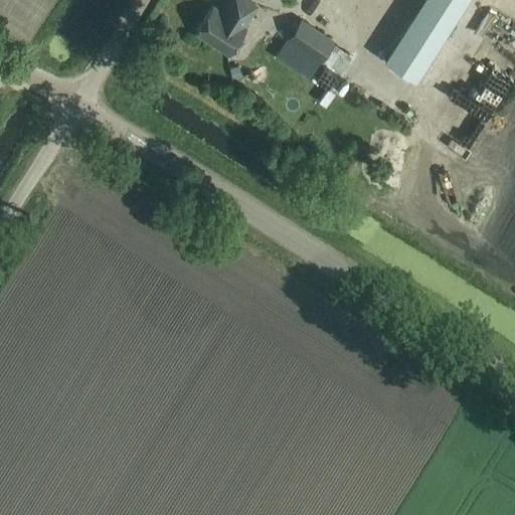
[(241,23),(254,3),(250,0),(225,0),(219,9),(211,4),(194,29),(228,51),(244,25),(241,23)]
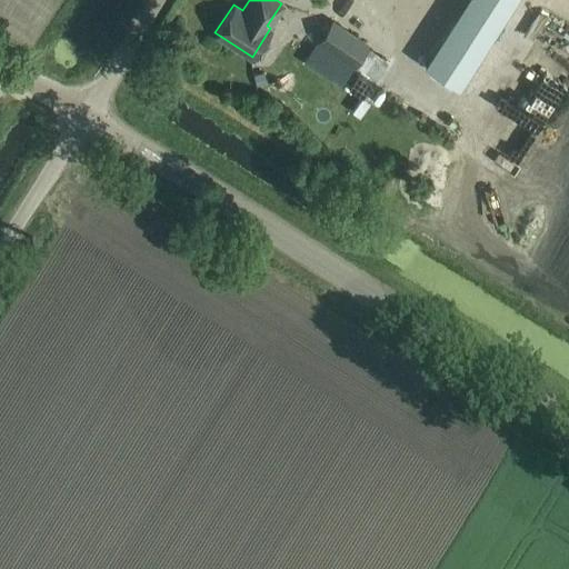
[(479,65),(517,2),(512,0),(471,0),(445,43),(427,72),(442,81),(461,93),(479,65)]
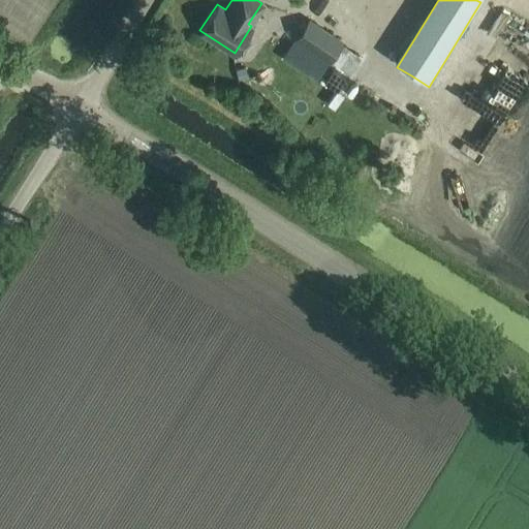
[(331,60),(344,39),(309,17),(296,36),(331,60)]
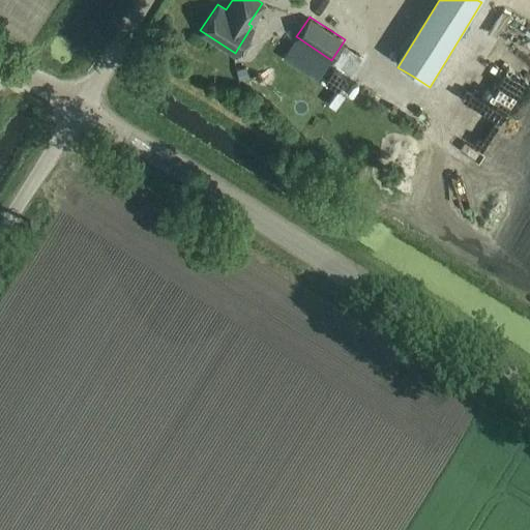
[(299,48),(272,32),(267,41),(293,57),(299,48)]
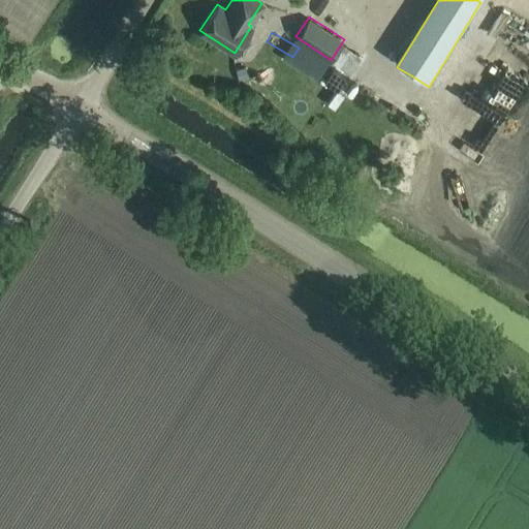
[(268,44),(263,52),(317,84),(330,65),(310,54),(303,65),(268,44)]
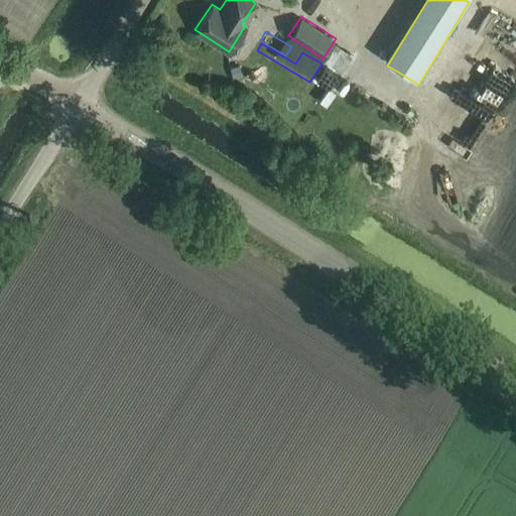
[(242,77),(239,67),(230,69),(232,79),(242,77)]
